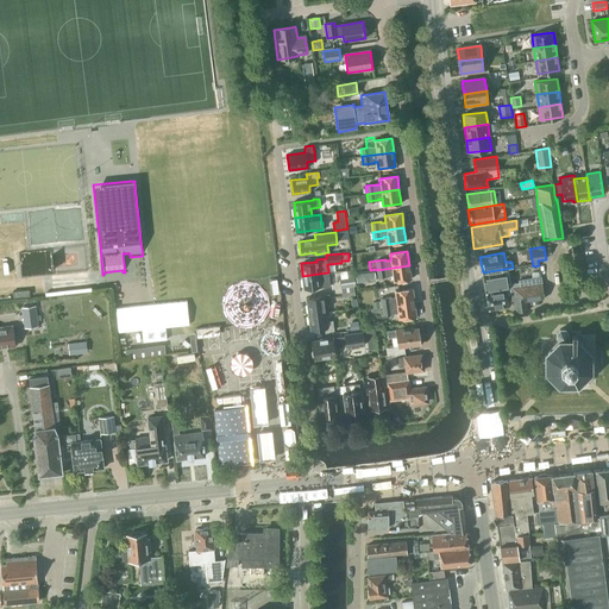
[(394,282),(410,280),(409,265),(377,270),(378,278),(388,277),(388,276),(393,275),(394,282)]
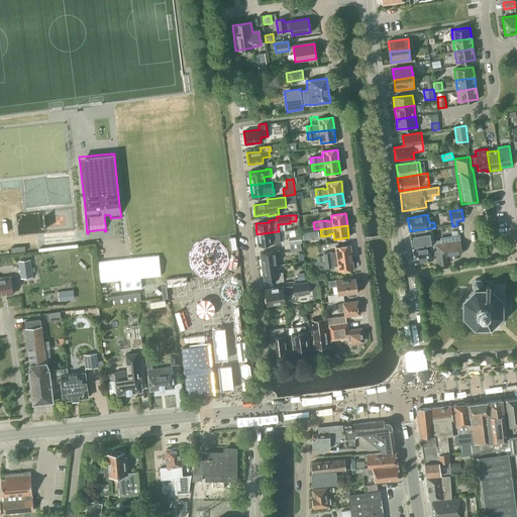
[(290,244),(300,243),(300,242),(302,242),(300,229),(295,229),(295,235),(289,236),(290,244)]
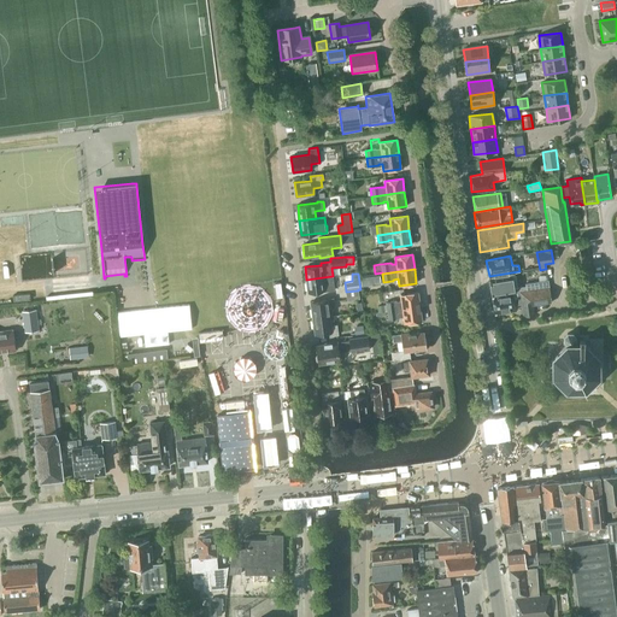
[(526,291),(548,288),(547,280),(524,283),(526,285),(513,287),(512,281),(516,280),(515,275),(489,278),(492,295),(526,291)]
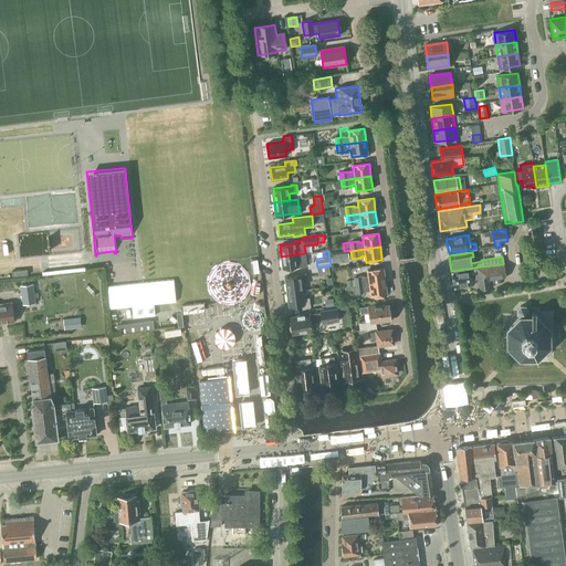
[(300,266),(306,266),(305,253),(296,254),(281,257),(283,269),(300,266)]
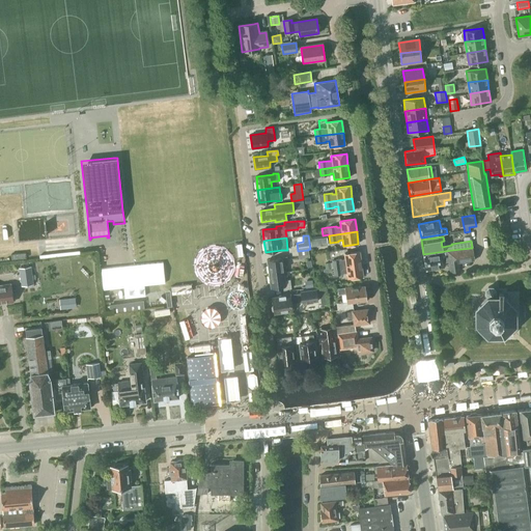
[(319,239),(310,240),(311,247),(320,245),(319,239)]
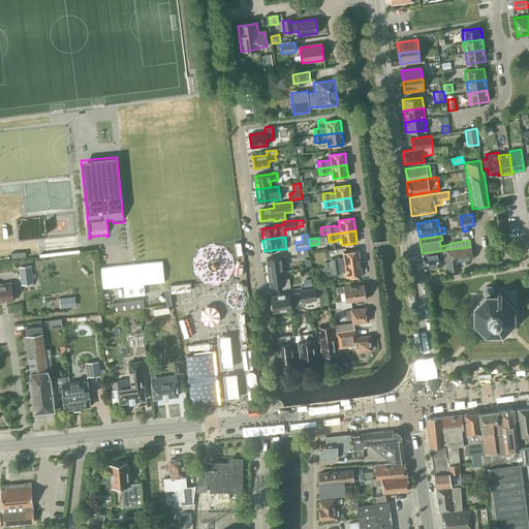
[(472,259),(470,247),(450,249),(450,250),(423,254),(425,269),(441,266),(440,260),(446,259),(448,271),(458,269),(457,261),(472,259)]
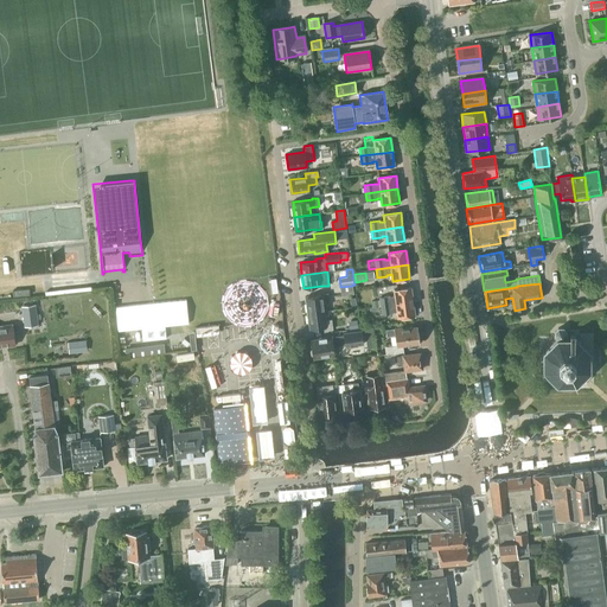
[(352,286),(340,287),(342,296),(355,294),(352,286)]
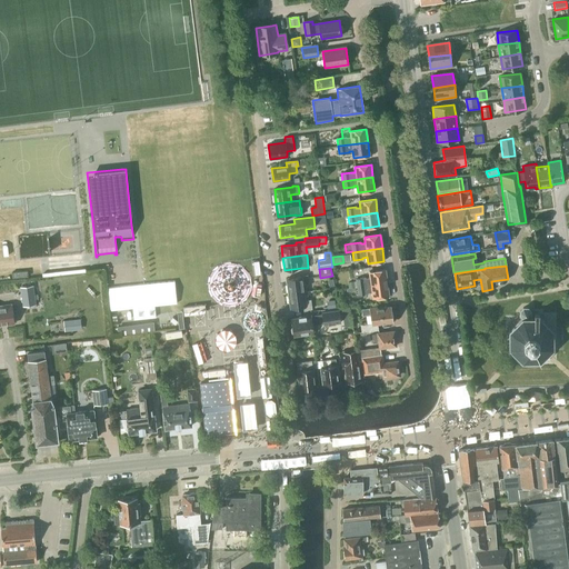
[(357,287),(387,283),(385,270),(369,272),(370,278),(366,279),(366,278),(356,279),(357,287)]
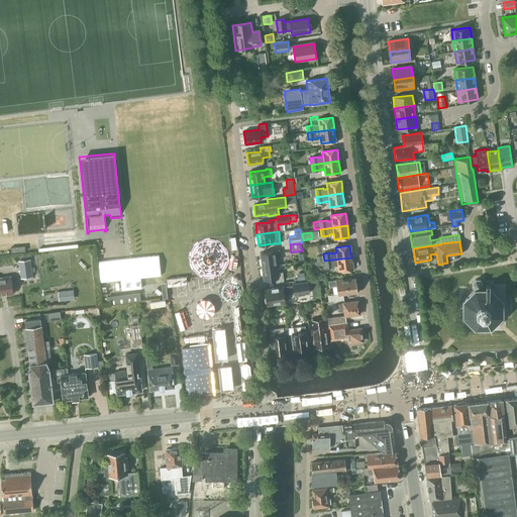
[(262,267),(276,265),(275,257),(281,256),(280,248),(274,249),(274,251),(261,253),(262,267)]
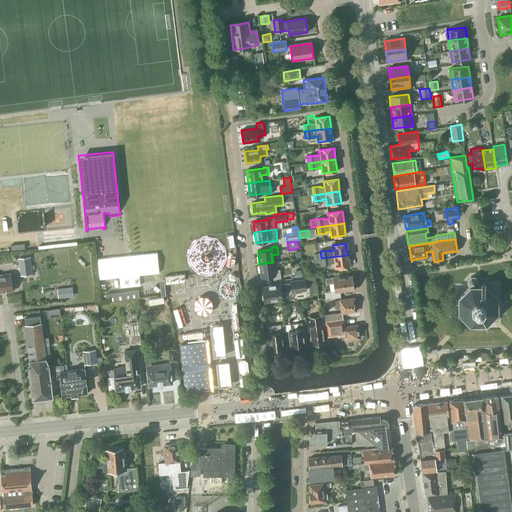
[(335,268),(349,266),(348,255),(321,258),(322,265),(330,264),(330,263),(334,262),(335,268)]
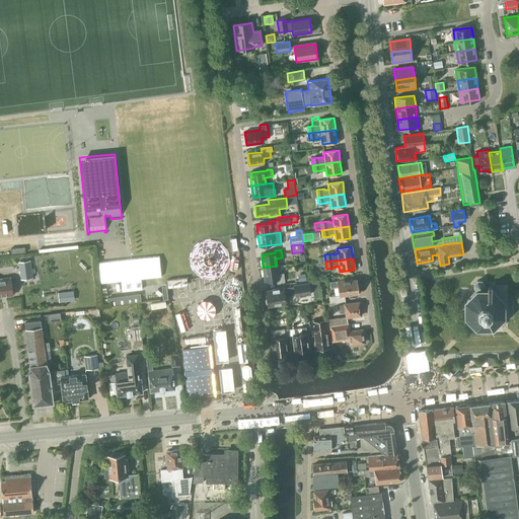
[(30,260),(18,262),(20,280),(32,278),(30,260)]
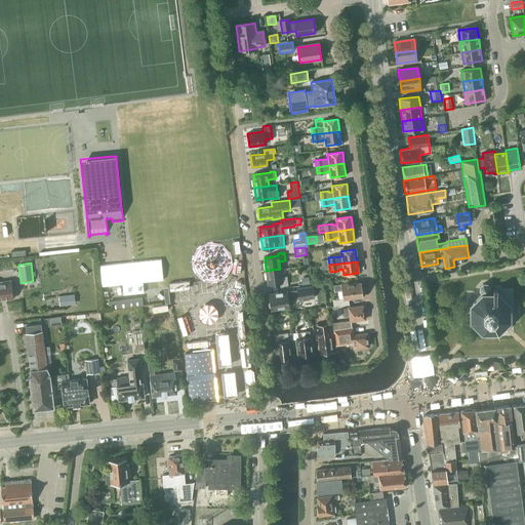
[(283,286),(288,285),(287,277),(281,277),(280,269),(266,271),(268,285),(282,283),(283,286)]
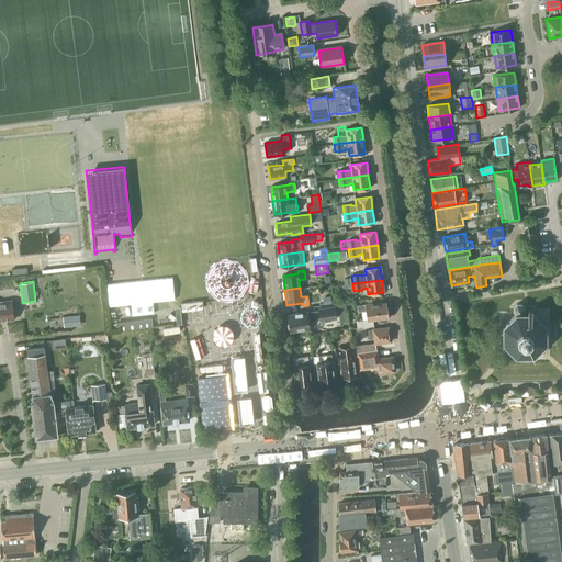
[(15,318),(13,301),(0,302),(0,322),(2,322),(1,319),(15,318)]
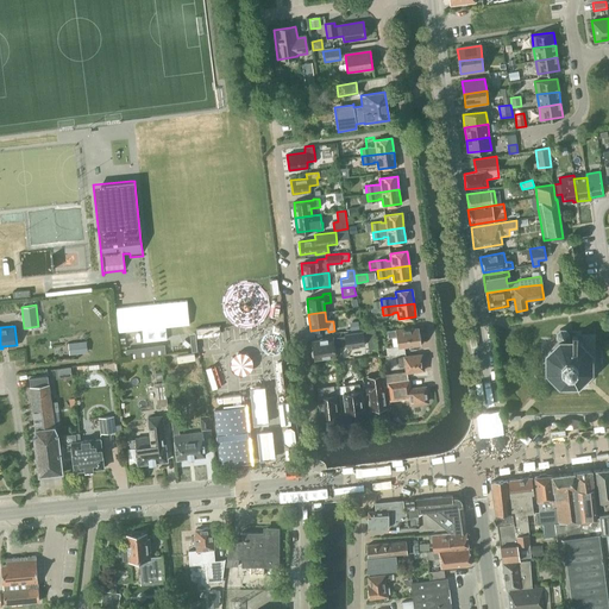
[(375,331),(375,328),(366,328),(369,350),(377,349),(375,331)]
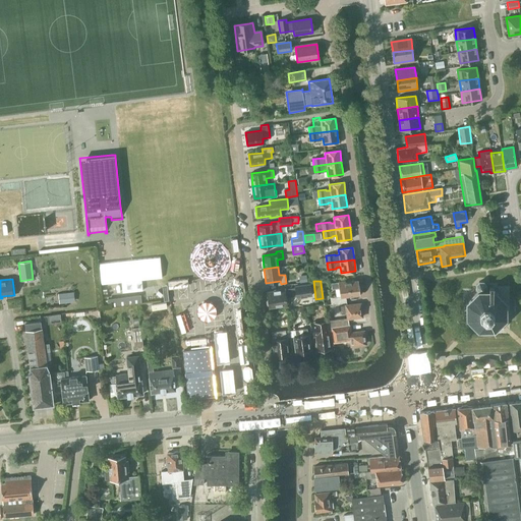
[(345,296),(358,294),(357,281),(345,283),(345,281),(339,282),(339,283),(332,284),(332,289),(340,288),(341,297),(331,298),(331,304),(346,302),(345,296)]
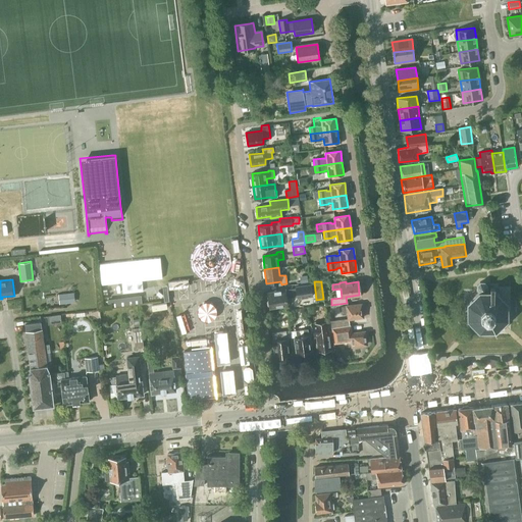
[(503,323),(507,319),(507,303),(496,292),(494,292),(494,288),(490,288),(490,291),(484,292),(486,290),(487,289),(487,285),(483,282),(480,282),(477,285),(477,289),(478,292),(467,303),(467,318),(471,322),(469,325),(471,326),(473,328),(475,327),(479,330),(496,330),(499,327),(502,329),(504,327),(506,325),(503,323)]
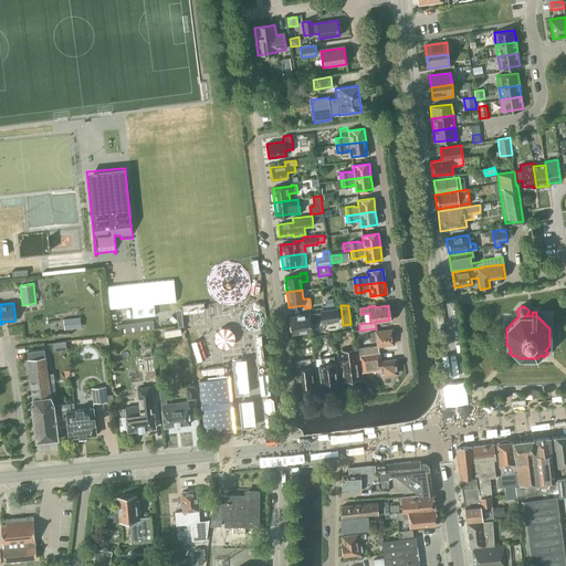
[(320,311),(321,313),(310,314),(297,315),(297,317),(290,318),(292,334),(312,332),(312,323),(322,322),(322,324),(339,322),(337,308),(320,311)]
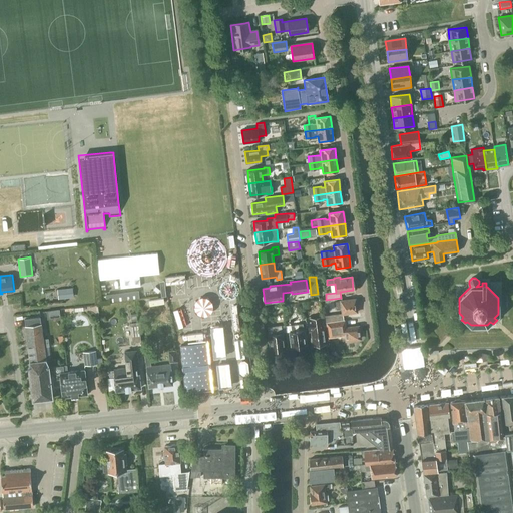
[(72,298),(71,288),(61,289),(62,299),(72,298)]
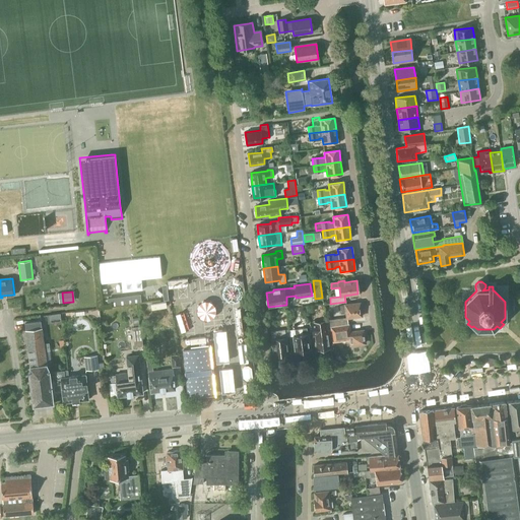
[(140,294),(107,299),(108,303),(111,302),(111,305),(111,306),(141,302),(140,294)]
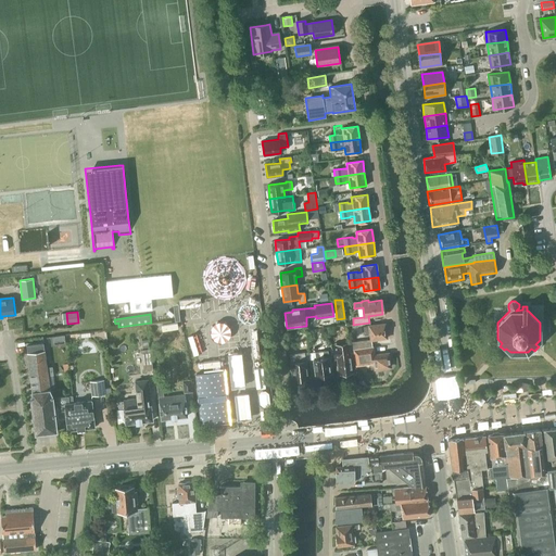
[(370,340),(387,338),(384,324),(369,326),(369,327),(364,328),(365,336),(370,335),(370,340)]
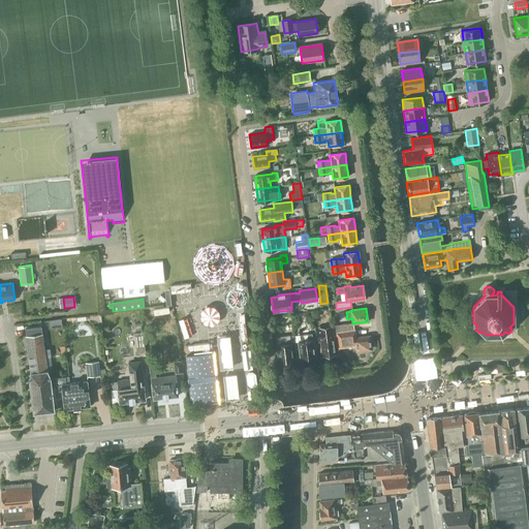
[(316,328),(317,334),(318,339),(318,341),(320,341),(322,355),(324,355),(327,356),(330,356),(332,354),(336,354),(334,343),(333,333),(332,325),(316,328)]
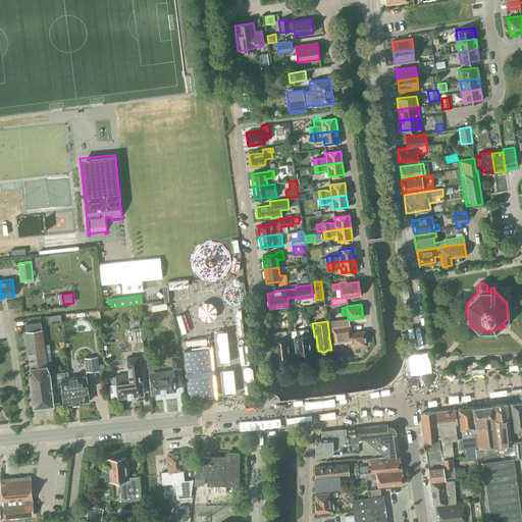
[(30,355),(45,354),(49,353),(48,345),(43,346),(41,323),(25,325),(30,355)]
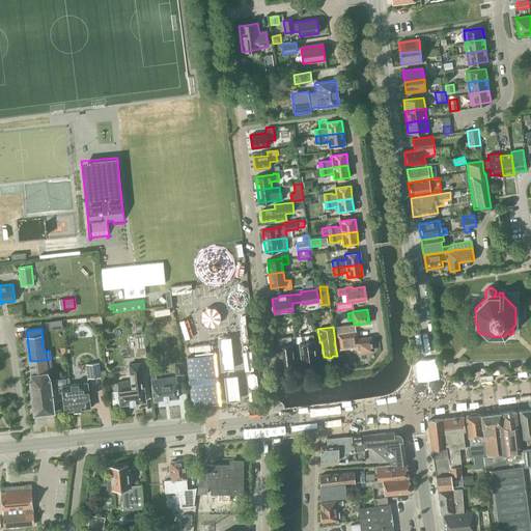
[(292,344),(295,343),(294,330),(283,331),(284,338),(277,339),(278,345),(280,363),(295,361),(292,344)]
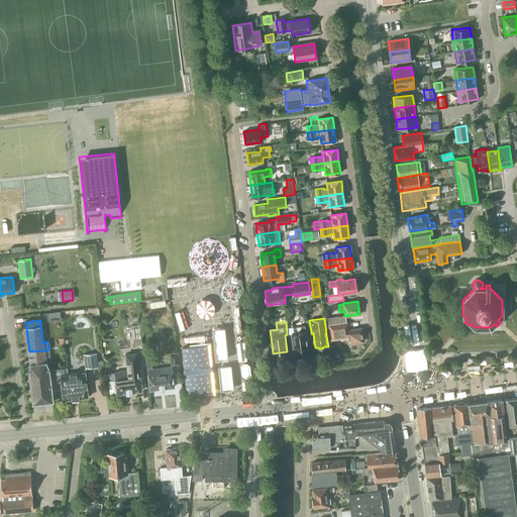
[(141,344),(139,324),(131,325),(133,345),(141,344)]
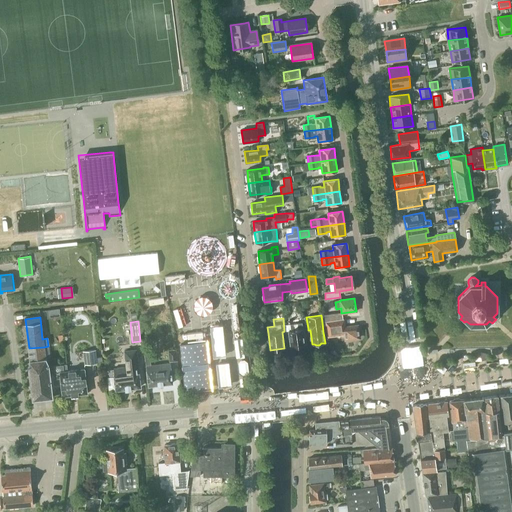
[(357,339),(359,337),(358,325),(345,327),(344,321),(327,323),(328,336),(344,334),(344,340),(357,339)]
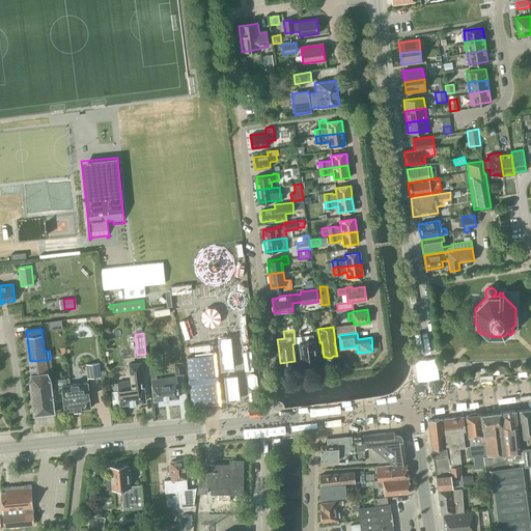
[(302,342),(300,343),(302,360),(309,359),(311,360),(314,360),(314,358),(316,358),(314,341),(313,341),(312,335),(301,337),(302,342)]
